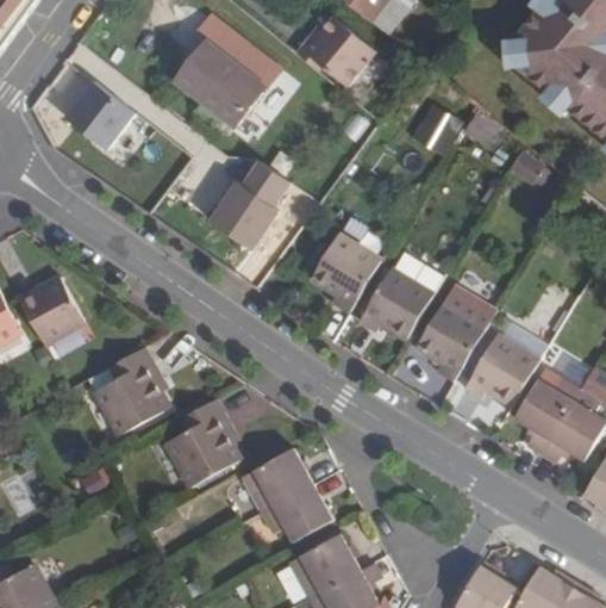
[(0,48),(36,0),(0,0),(0,48)]
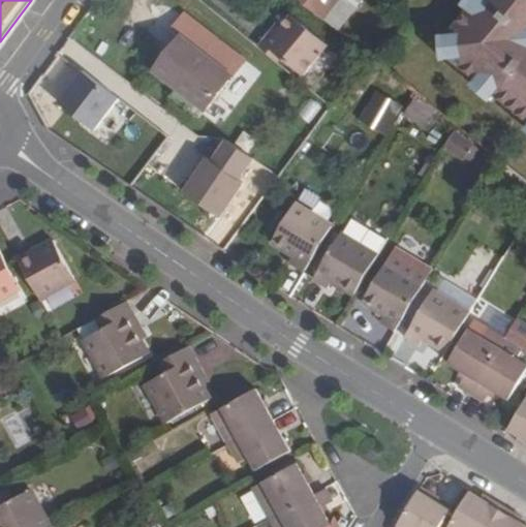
[(300,0),(335,28),(356,0),(300,0)]
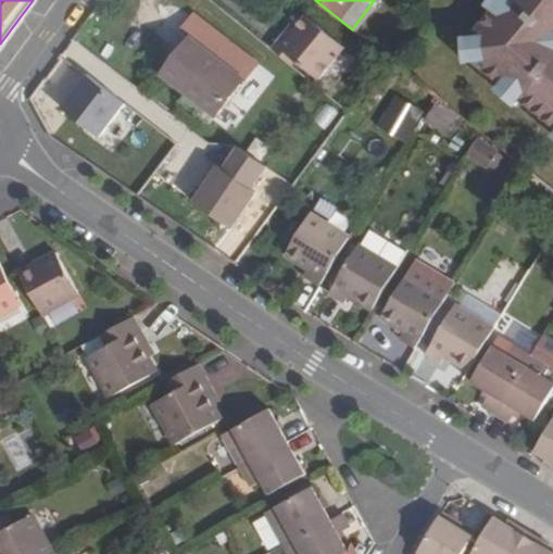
[(498,0),(491,9),(468,36),(472,61),(552,126),(552,0),(498,0)]
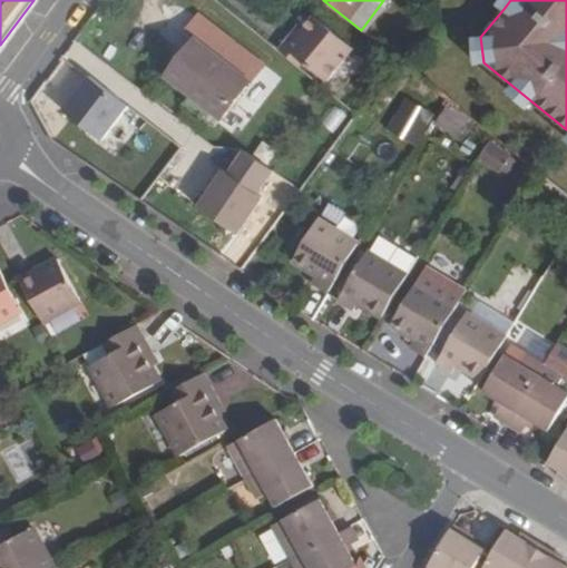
[(504,9),(510,0),(499,0),(497,3),(504,9)]
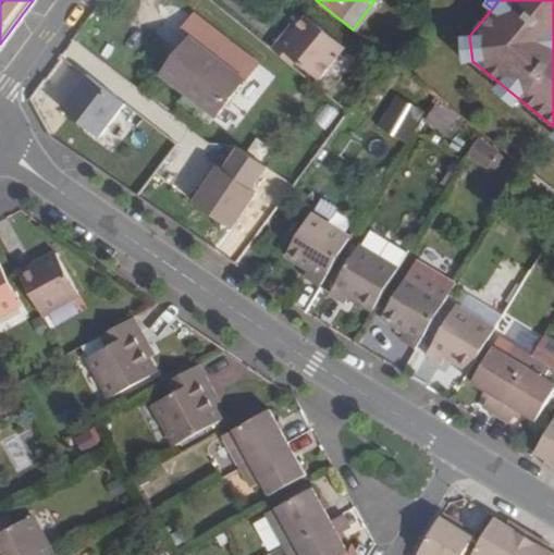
[(179,31),(187,37),(159,73),(183,91),(213,115),(256,61),(192,12),(179,31)]
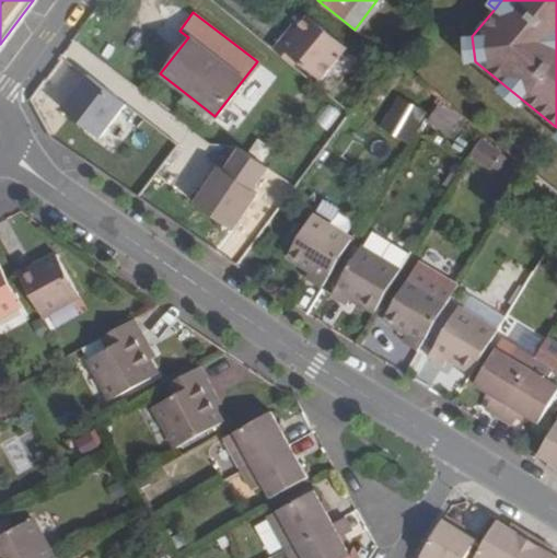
[(282,33),(271,46),(291,64),(315,82),(340,50),(302,18),(291,31),(287,36),(282,33)]
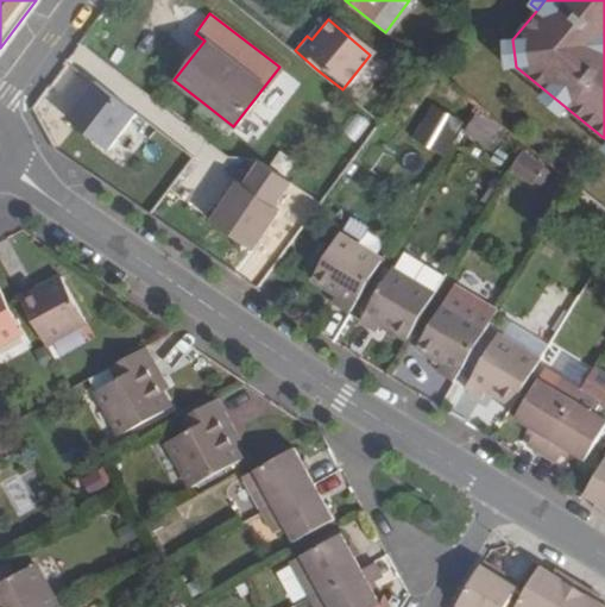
[(516,67),(512,39),(504,41),(506,67),(516,67)]
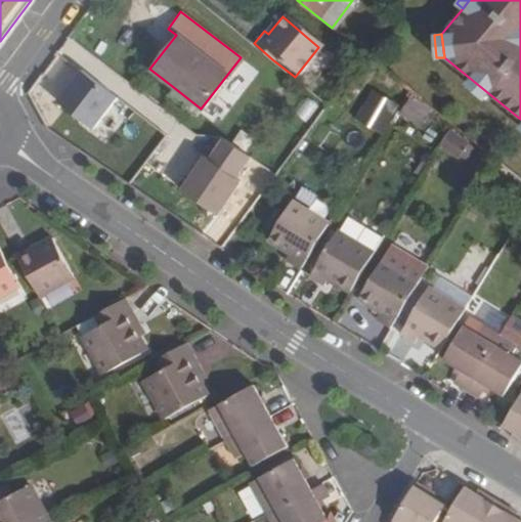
[(254,43),(251,47),(269,62),(272,59),(254,43)]
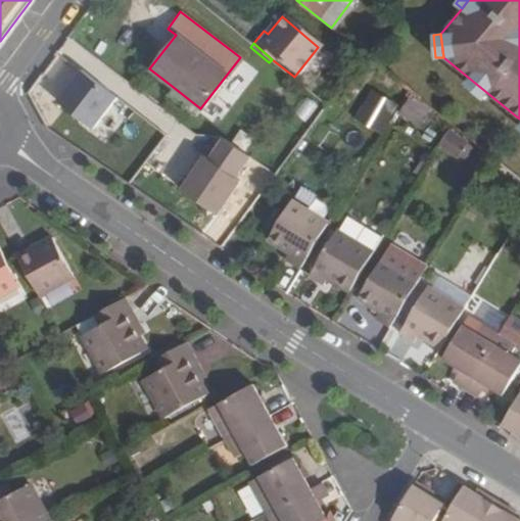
[(77,67),(52,99),(87,126),(111,95),(77,67)]
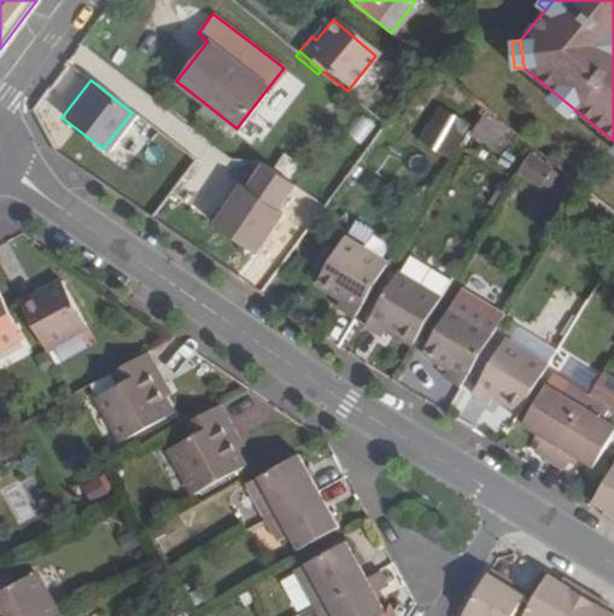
[(237,128),(203,102),(196,111),(229,138),(237,128)]
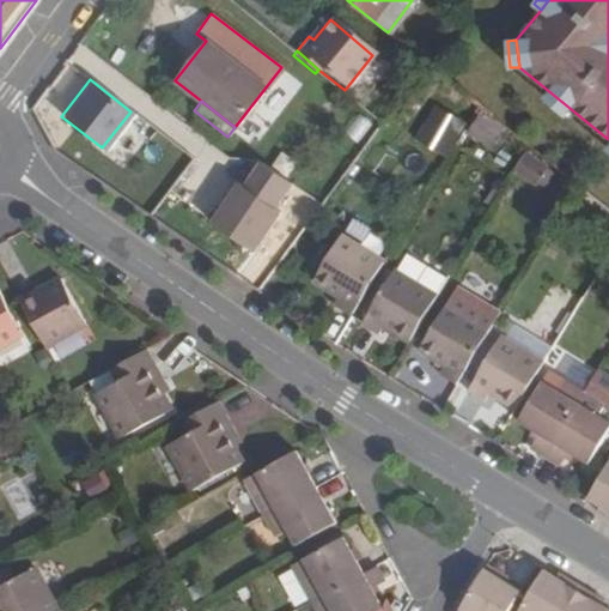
[(378,126),(353,106),(332,134),(357,155),(378,126)]
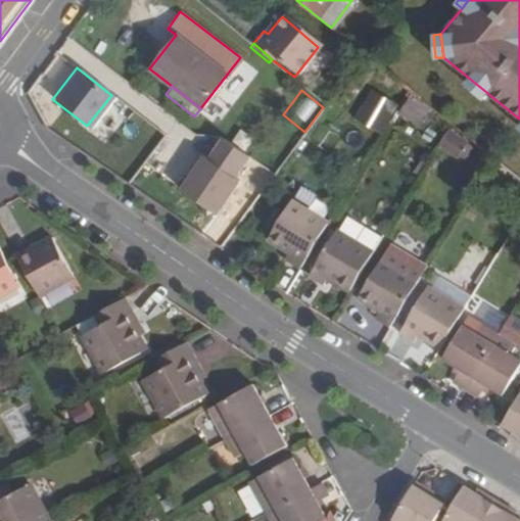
[(357,115),(378,129),(393,103),(371,91),(357,115)]
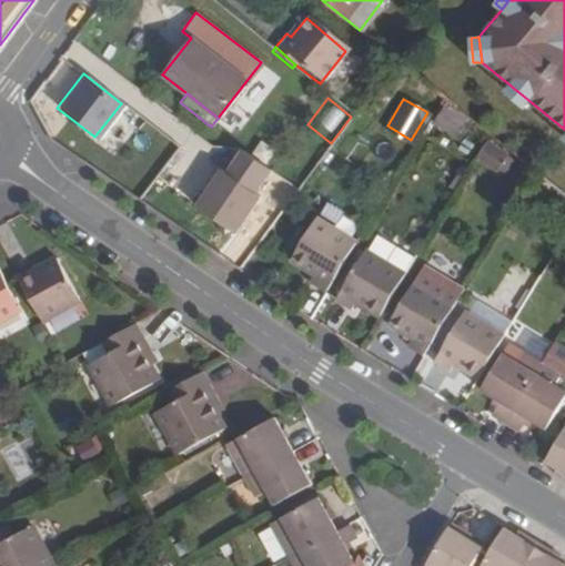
[(259,199),(219,168),(207,182),(211,184),(195,204),(232,233),(259,199)]
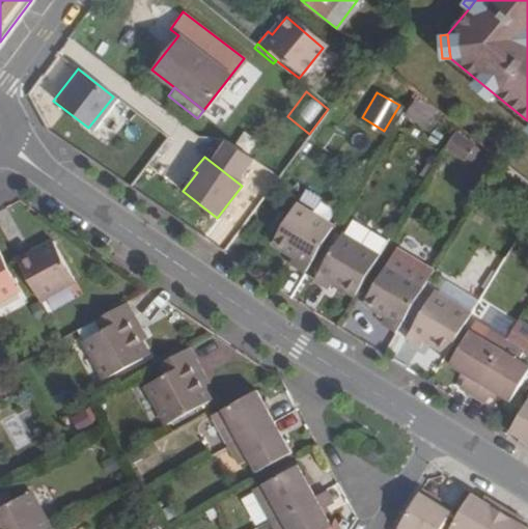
[(293,255),(288,263),(303,272),(331,225),(294,202),(270,242),(293,255)]
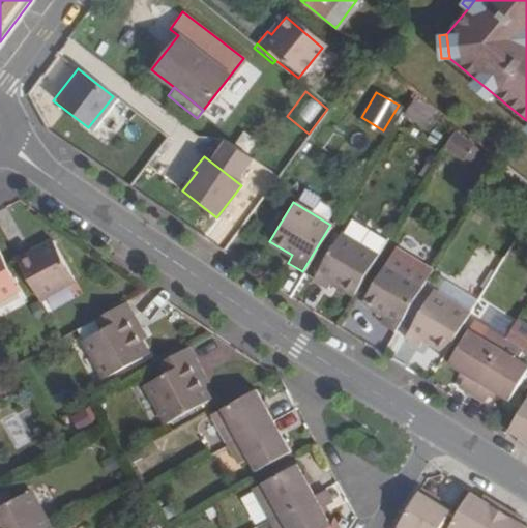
[(376,255),(339,232),(311,280),(325,288),(329,281),(352,294),(376,255)]
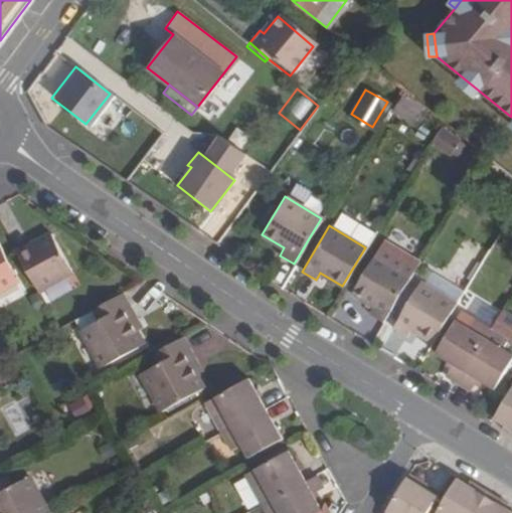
[(49,232),(15,250),(37,291),(71,271),(49,232)]
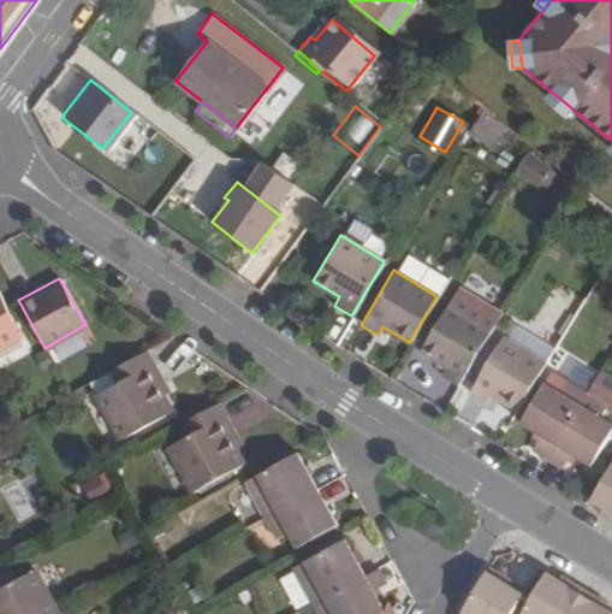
[(444,365),(440,376),(457,385),(500,313),(457,287),(419,350),(444,365)]
